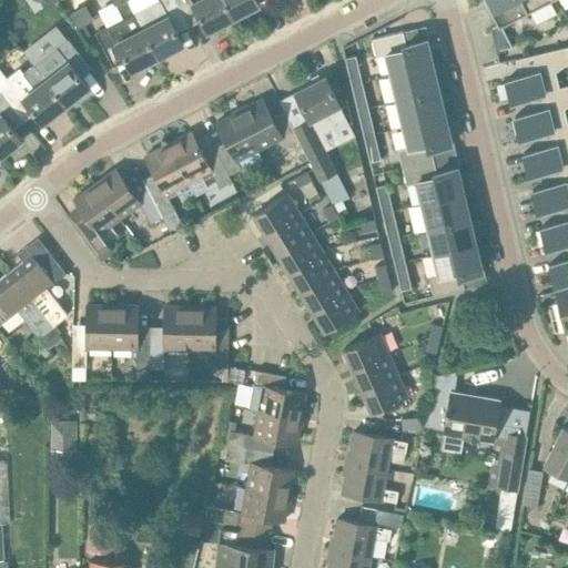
[(160,54),(130,0),(121,0),(115,3),(122,17),(95,31),(113,64),(125,58),(131,70),(160,54)]
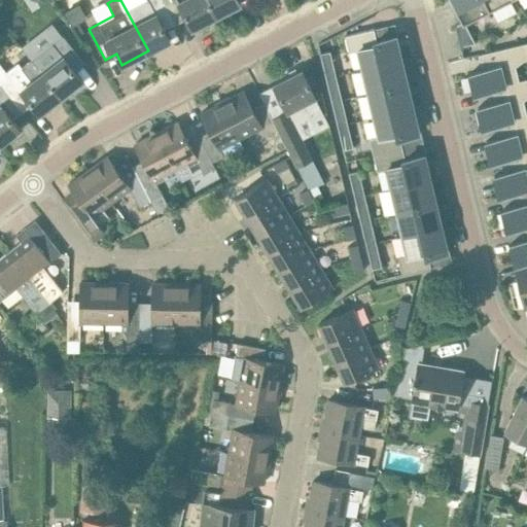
[(120,0),(148,50),(170,39),(165,30),(177,23),(164,0),(120,0)]
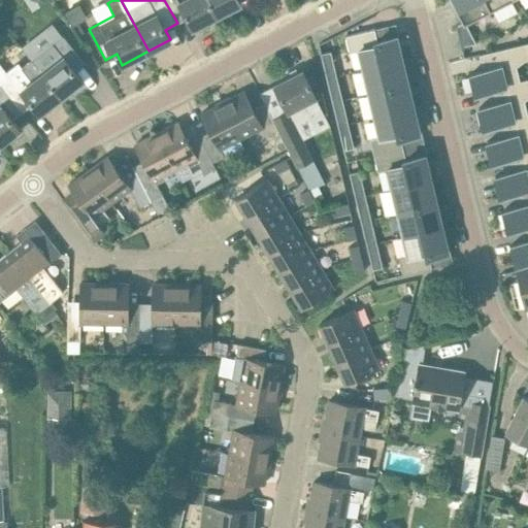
[(217,17),(207,0),(186,0),(182,2),(179,0),(164,0),(177,23),(187,18),(193,29),(217,17)]
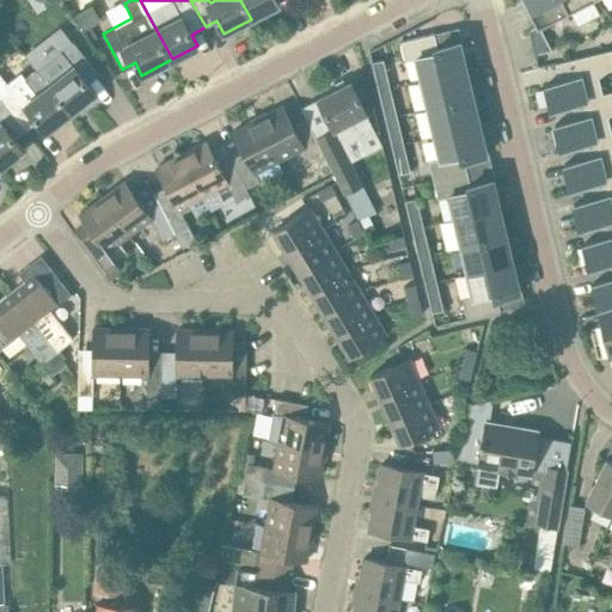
[(240,0),(251,19),(280,4),(277,0),(240,0)]
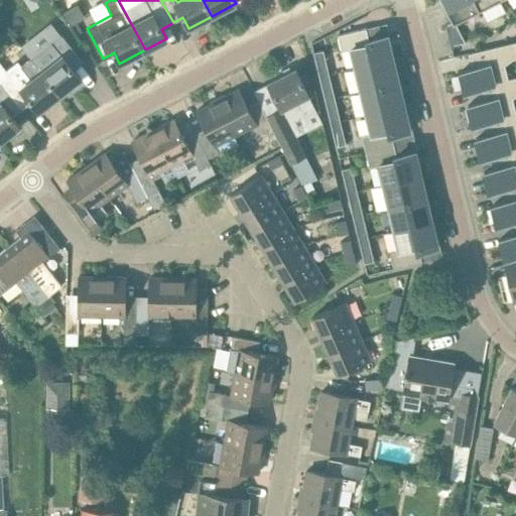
[(495,0),(444,0),(447,4),(445,6),(454,22),(495,0)]
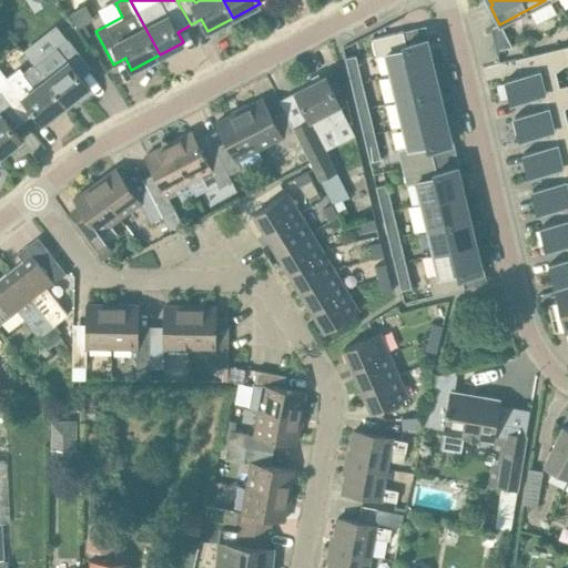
[(498,50),(510,47),(499,24),(493,26),(498,50)]
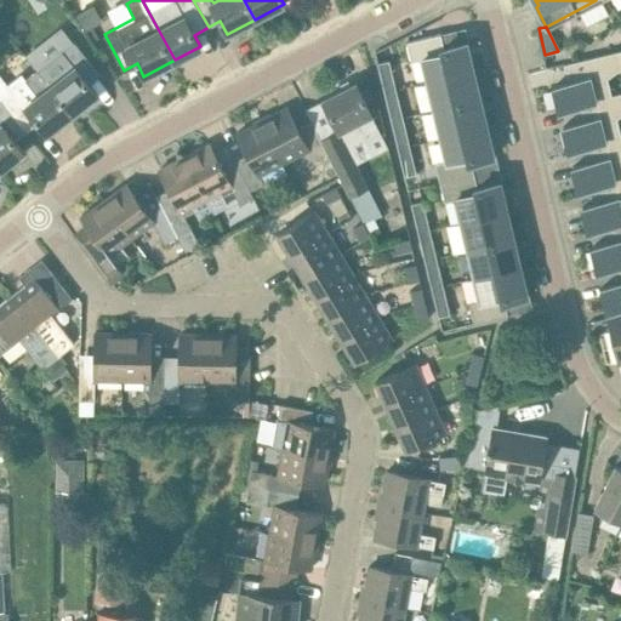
[(427,78),(472,67),(466,41),(444,46),(440,33),(405,41),(410,61),(422,58),(427,78)]
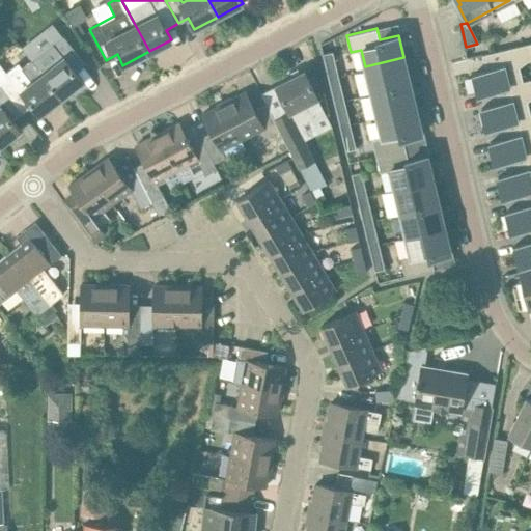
[(31,60),(60,96),(82,80),(75,71),(85,62),(62,34),(52,43),(63,56),(50,67),(46,61),(38,67),(31,59),(31,60)]
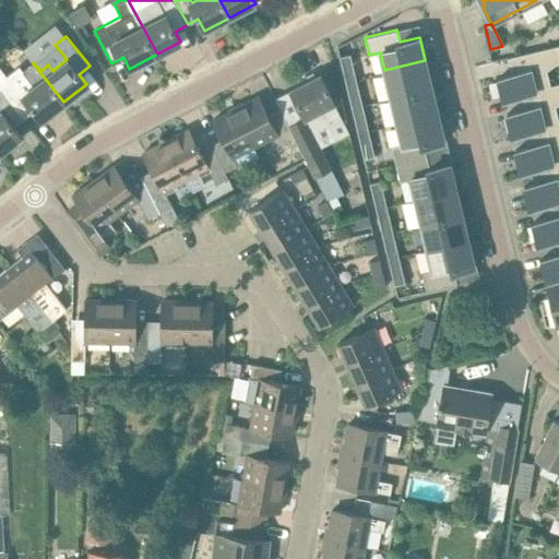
[(502,97),(558,83),(558,82),(550,84),(547,70),(558,60),(558,44),(507,57),(511,73),(498,76),(502,97)]
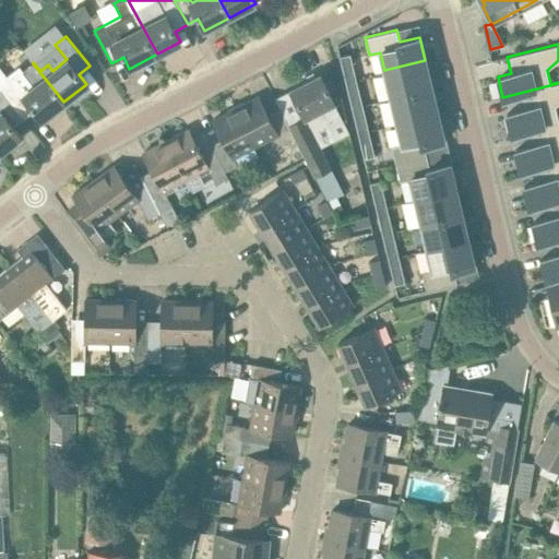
[(345,79),(355,76),(349,55),(340,57),(345,79)]
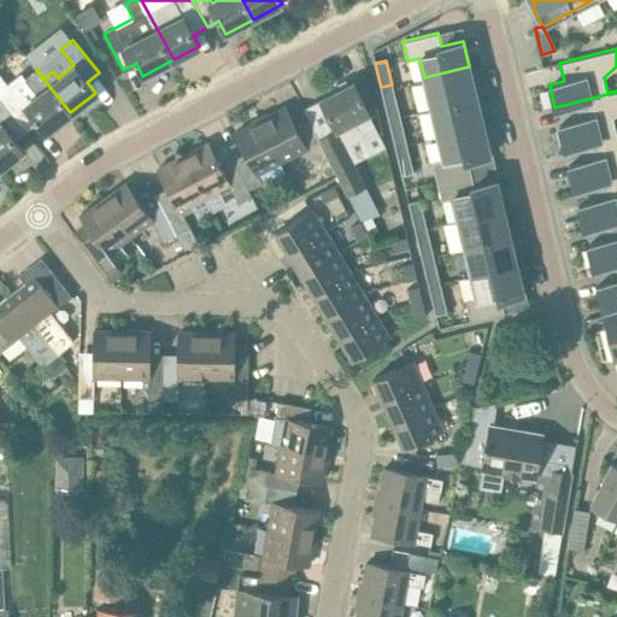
[(469,66),(424,77),(432,107),(476,97),(469,66)]
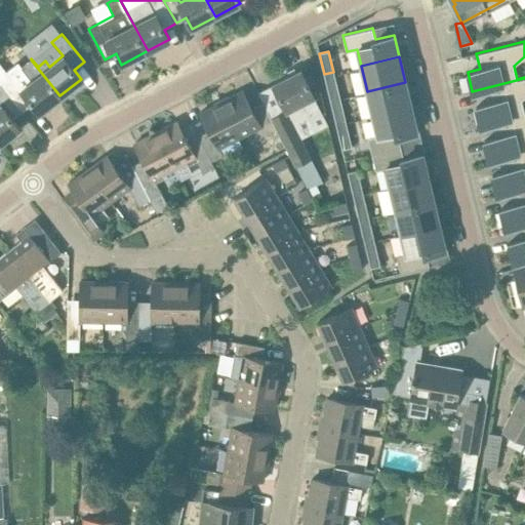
[(8,76),(0,82),(0,85),(21,112),(31,104),(38,113),(59,95),(31,59),(22,67),(17,62),(5,72),(8,76)]
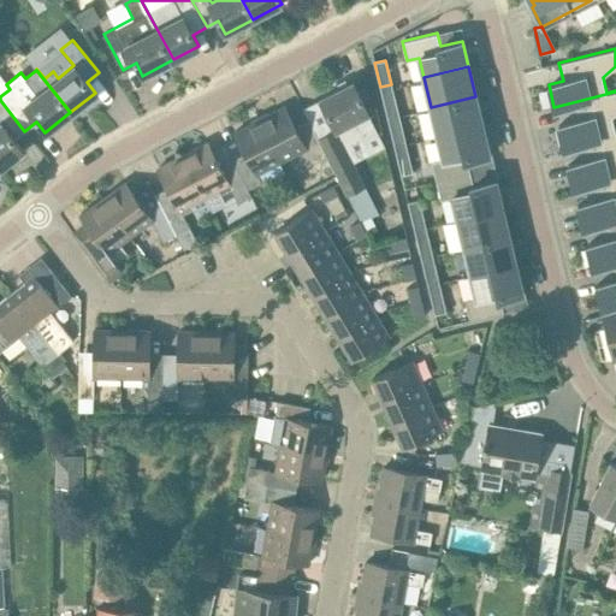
[(377,130),(367,113),(368,112),(353,82),(320,99),(336,129),(318,138),(317,138),(323,149),(345,195),(345,194),(359,220),(378,212),(365,184),(341,138),(359,129),(362,136),(377,130)]
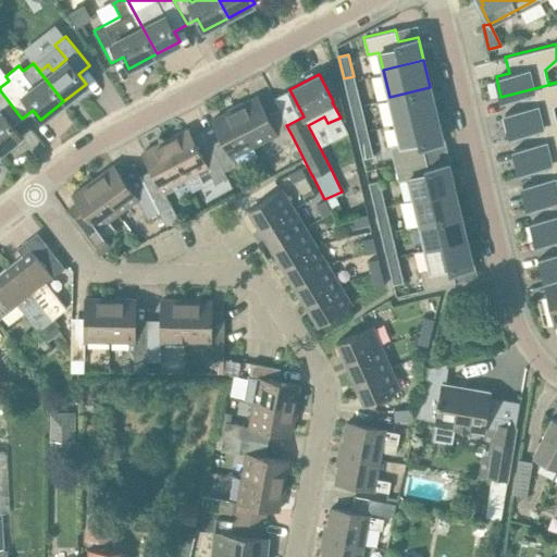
[(354,76),(344,78),(350,106),(360,103),(354,76)]
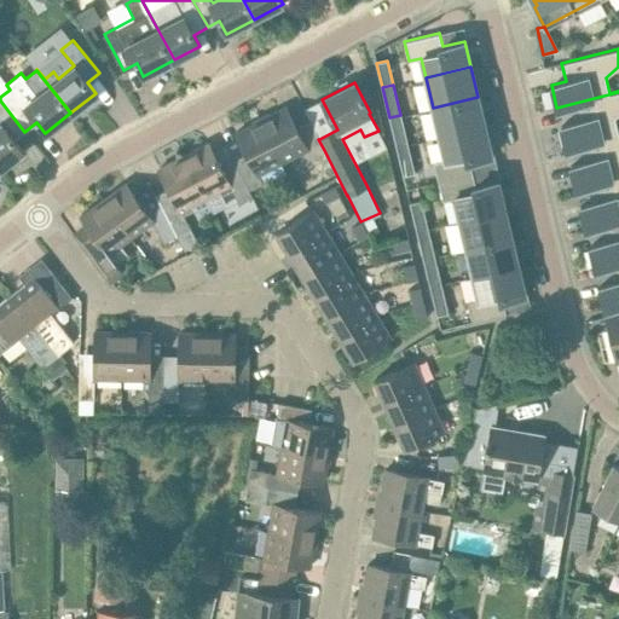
[(566,148),(618,134),(618,133),(618,134),(614,117),(618,114),(618,92),(556,108),(557,109),(572,105),(576,122),(561,126),(566,148)]
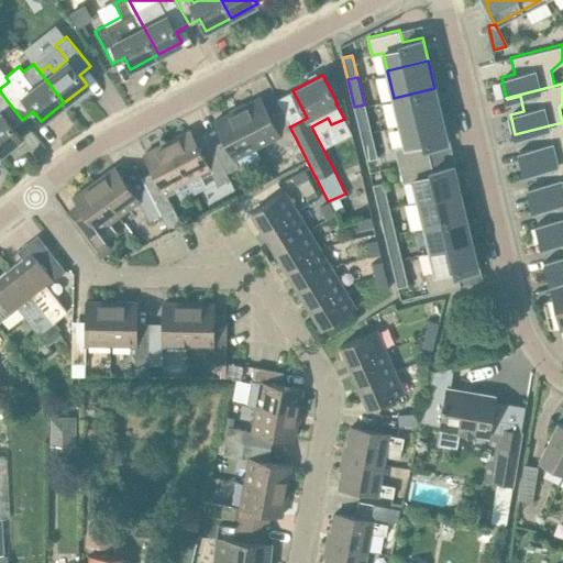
[(400,124),(441,114),(434,88),(394,98),(400,124)]
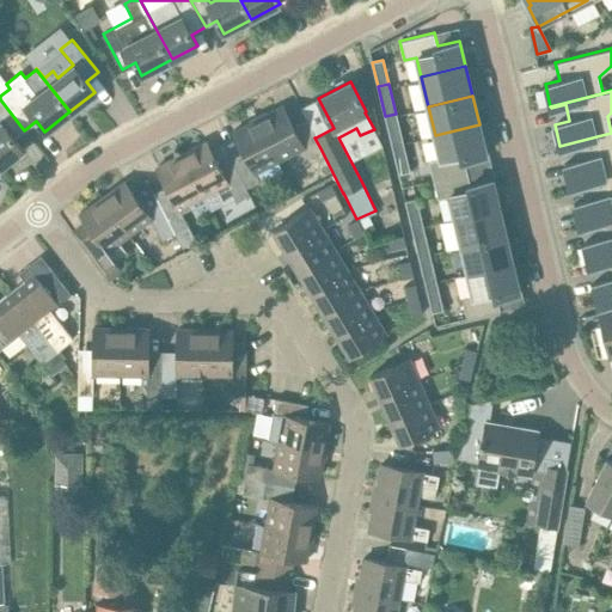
[(24,130),(0,99),(0,166),(22,150),(13,139),(24,130)]
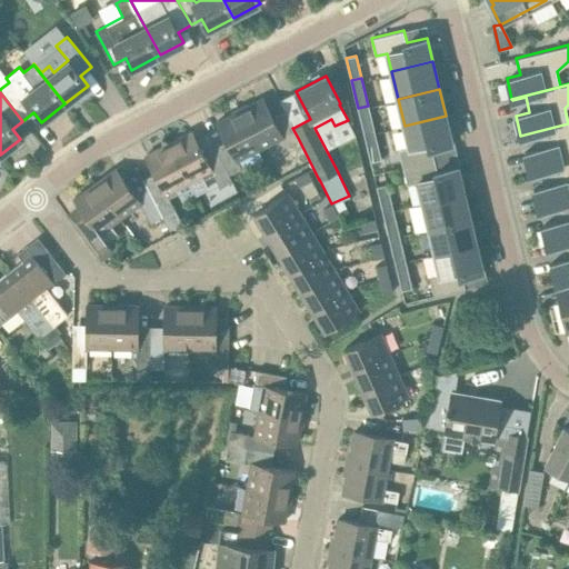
[(240,110),(259,148),(280,137),(285,145),(298,138),(292,128),(293,128),(283,110),(271,116),(262,98),(240,110)]
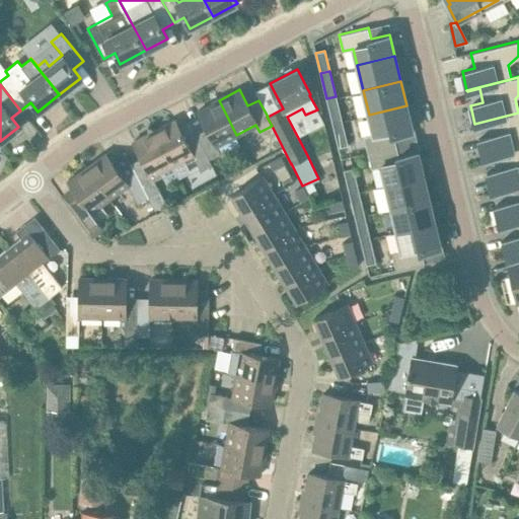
[(336,96),(326,98),(331,124),(342,121),(336,96)]
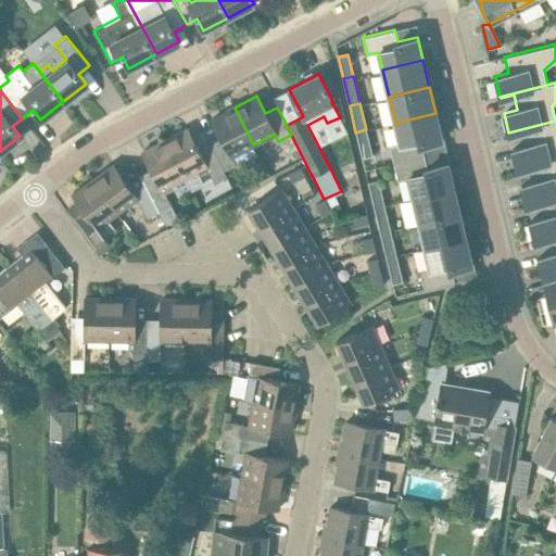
[(253,144),(235,108),(211,119),(220,138),(209,144),(219,164),(218,165),(223,172),(236,164),(231,156),(253,144)]
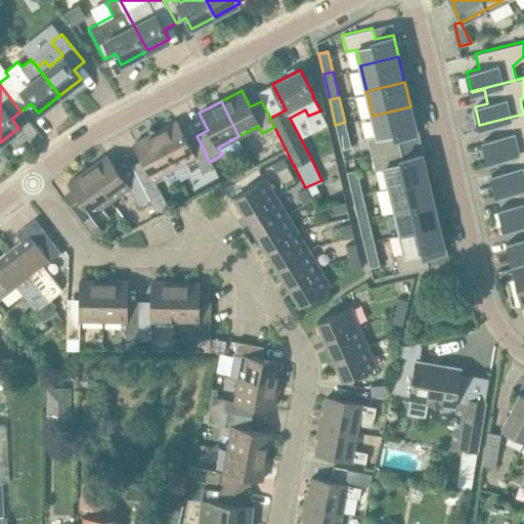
[(410,106),(373,116),(377,134),(366,137),(370,154),(400,146),(397,135),(416,131),(410,106)]
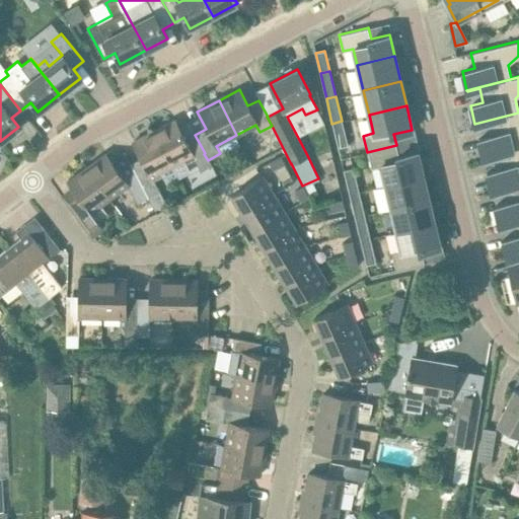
[(483,157),(518,148),(518,113),(474,124),(475,125),(488,122),(491,136),(478,139),(483,157)]
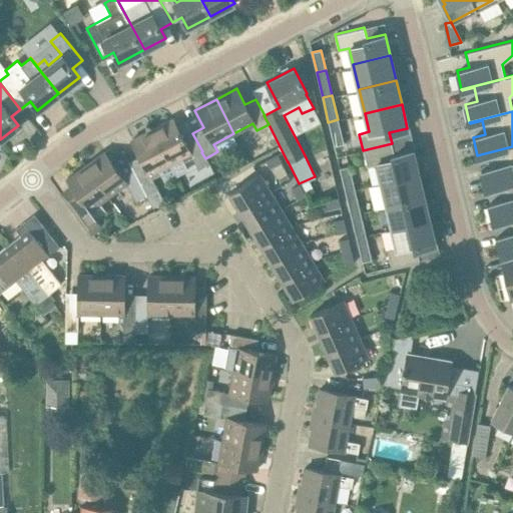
[(169,162),(189,152),(191,157),(201,152),(196,140),(186,146),(171,117),(151,128),(169,162)]
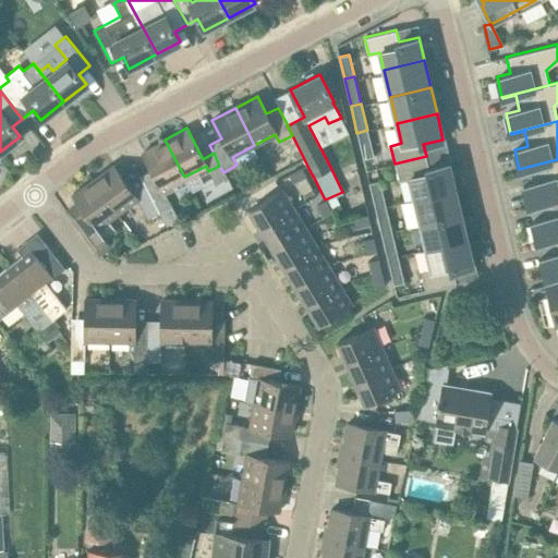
[(367,130),(356,133),(363,158),(374,156),(367,130)]
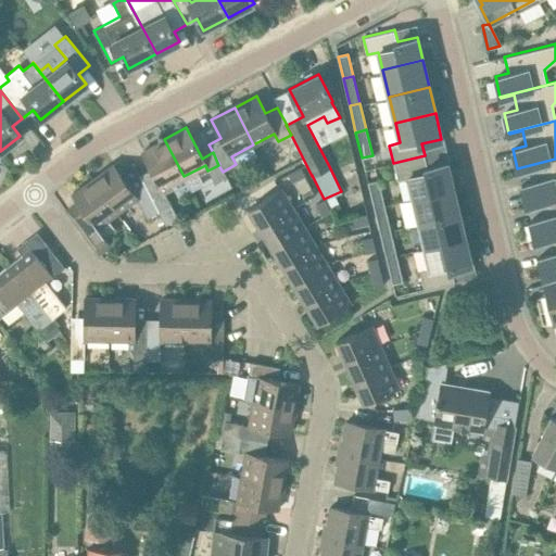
[(164,192),(173,188),(169,184),(184,176),(164,139),(142,150),(156,178),(144,185),(152,198),(164,192)]
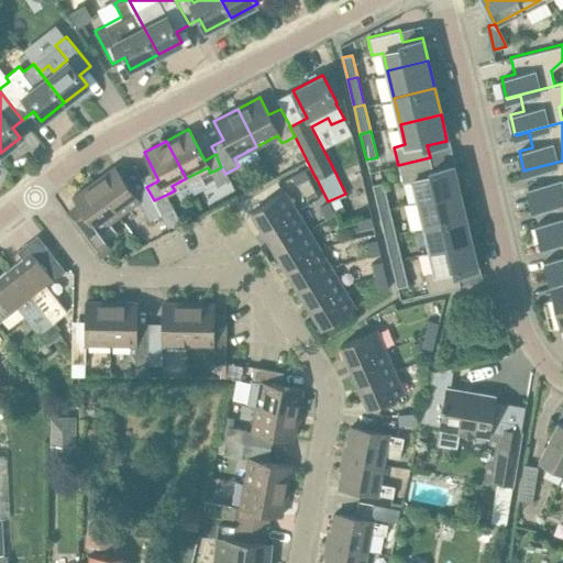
[(430,157),(398,165),(403,181),(414,179),(418,200),(459,190),(452,164),(432,168),(430,157)]
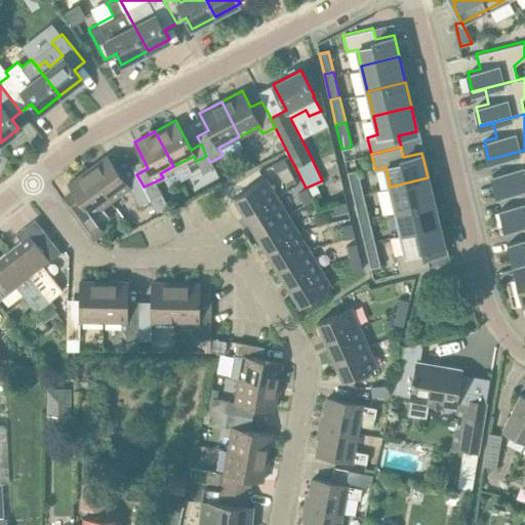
[(496,194),(524,186),(524,150),(488,159),(489,160),(501,157),(505,171),(492,174),(496,194)]
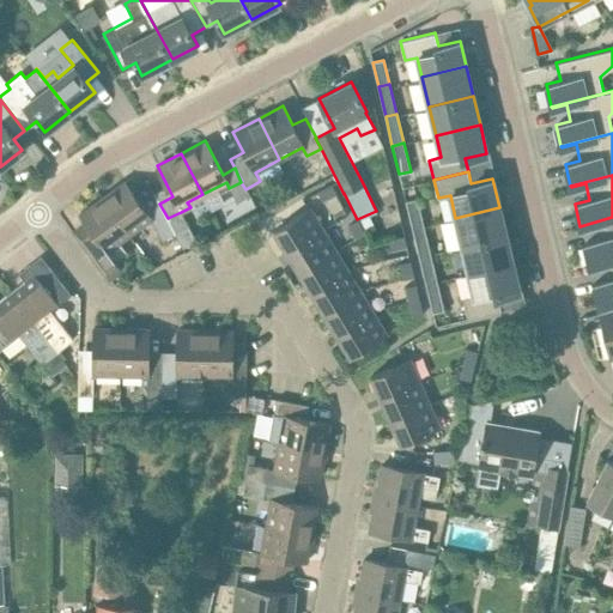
[(101,196),(127,235),(150,218),(161,238),(174,232),(168,218),(159,204),(145,211),(123,181),(101,196)]
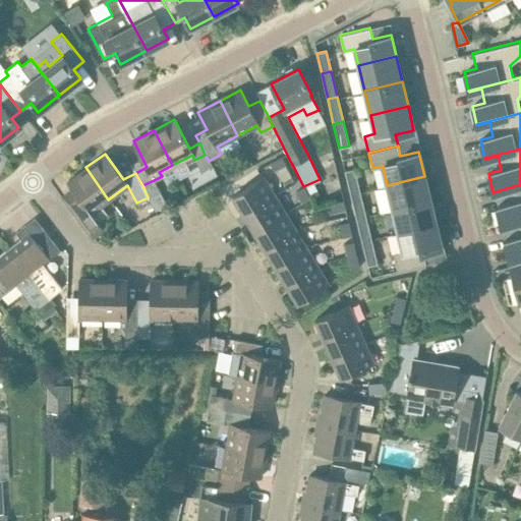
[(211,166),(209,161),(205,155),(194,160),(200,171),(211,166)]
